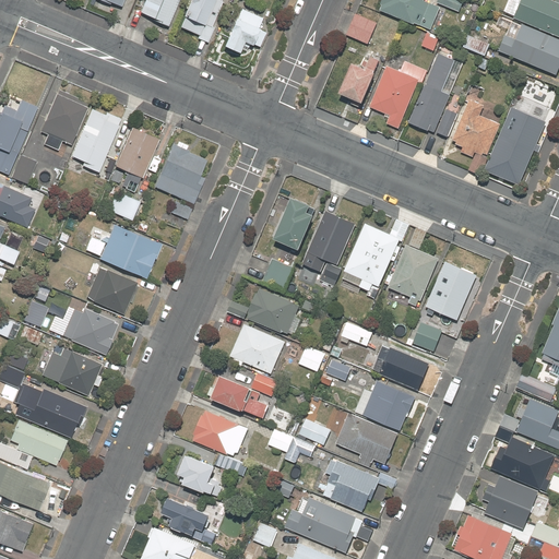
[(96,0),(122,11),(127,0),(96,0)]
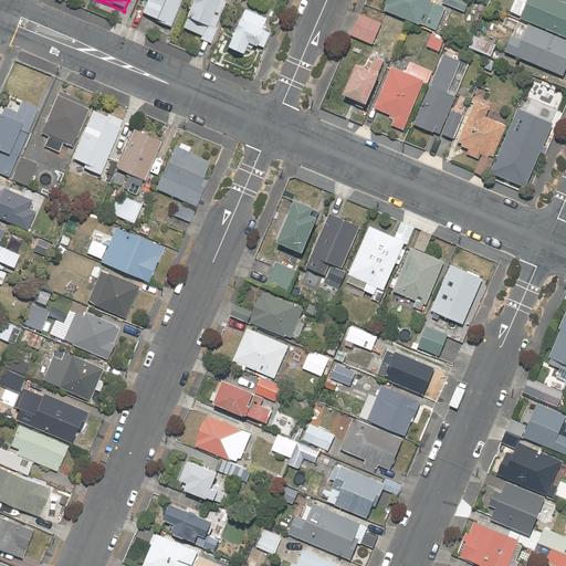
[(148,0),(143,14),(171,27),(182,0),(148,0)]
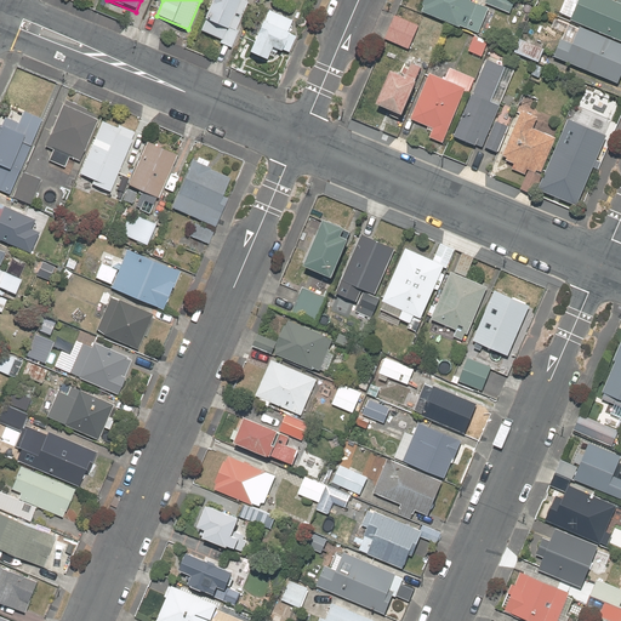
[(210,0),(197,33),(232,47),(252,0),(210,0)]
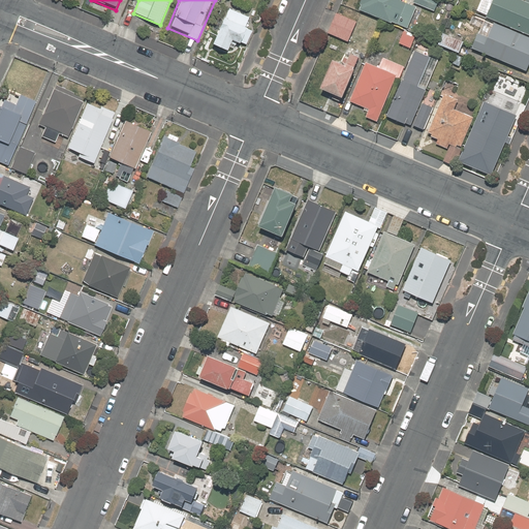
[(363,0),(358,12),(374,20),(402,32),(406,34),(417,9),(404,3),(405,0),(363,0)]
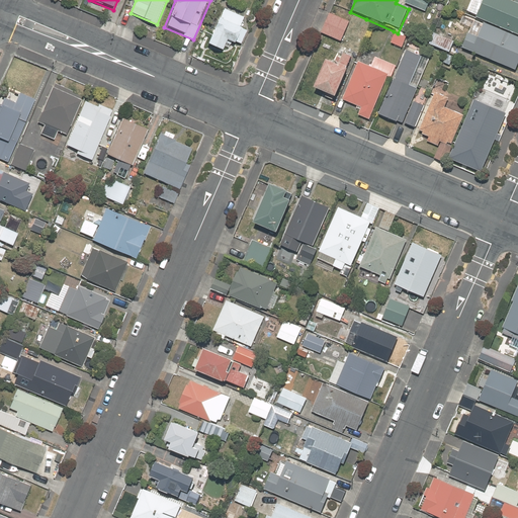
[(431,1),(428,0),(406,0),(404,4),(425,14),(431,1)]
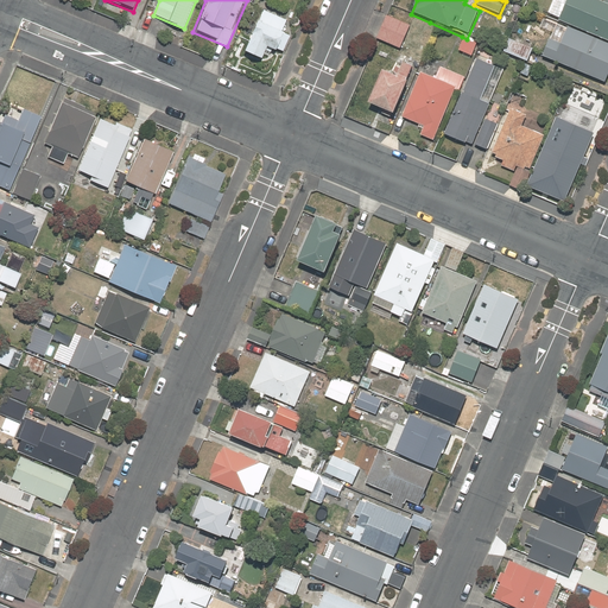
[(565,0),(551,0),(545,13),(558,19),(565,0)]
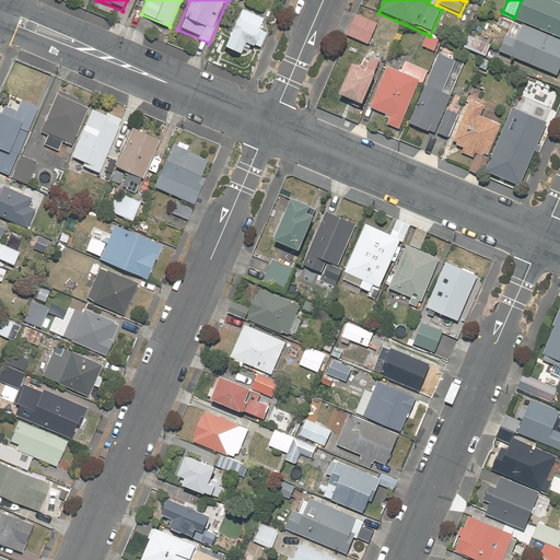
[(559,7),(544,0),(521,0),(514,18),(512,21),(559,42),(559,7)]
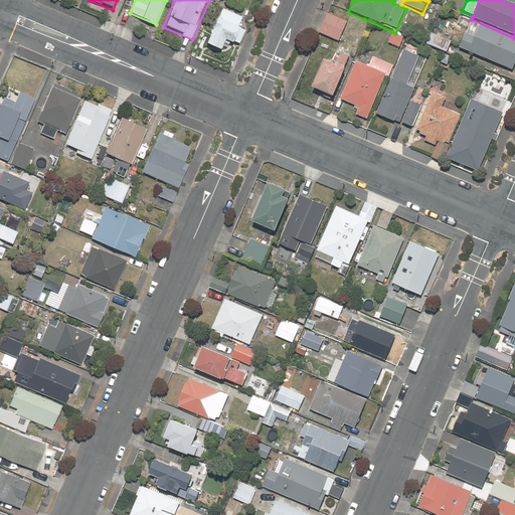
[(350,49),(364,19),(348,12),(329,4),(316,34),(350,49)]
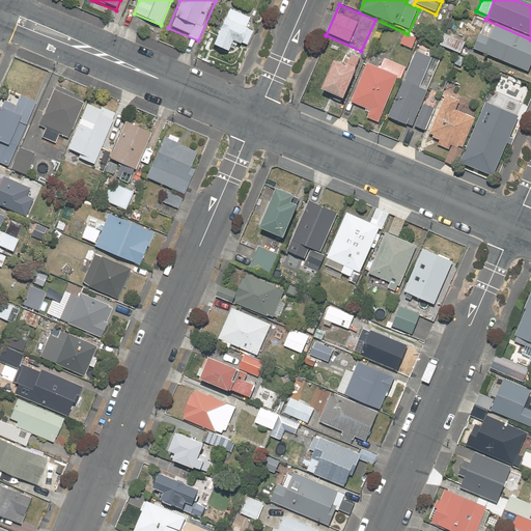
[(229,43),(246,50),(254,31),(246,28),(250,18),(228,7),(210,48),(224,54),(229,43)]
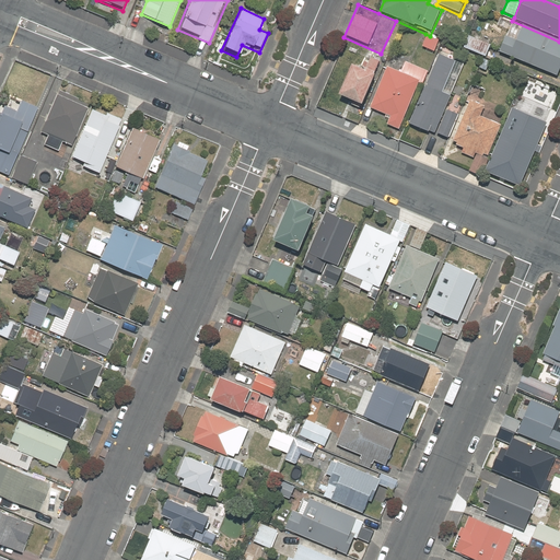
[(557,80),(559,71),(559,42),(512,21),(498,55),(557,80)]
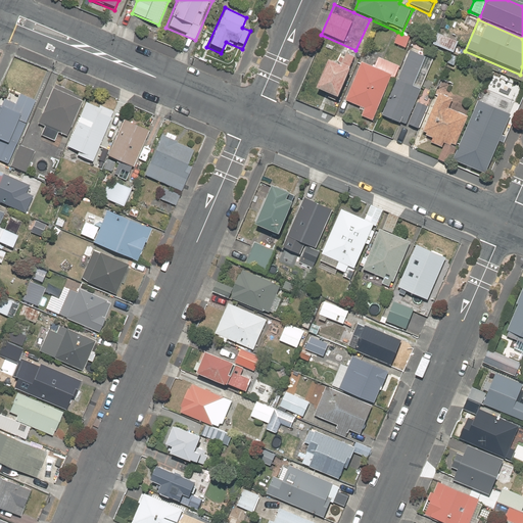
[(461,39),(439,31),(433,45),(455,53),(461,39)]
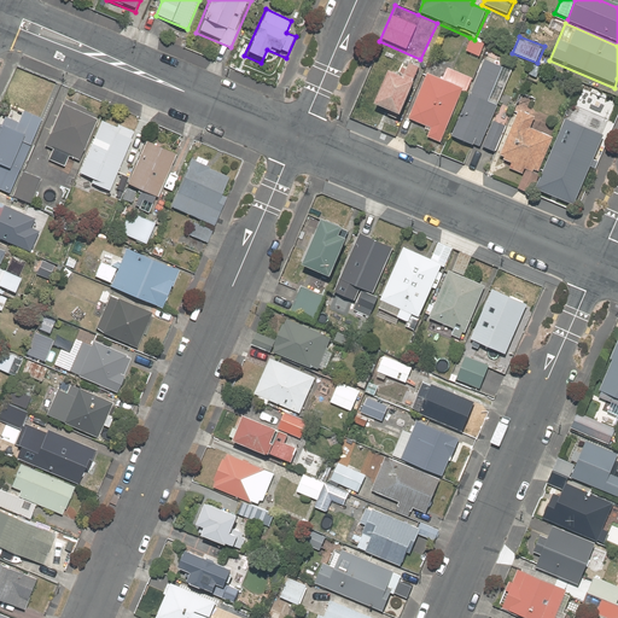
[(462,54),(479,62),(482,58),(487,46),(474,40),(470,38),(462,54)]
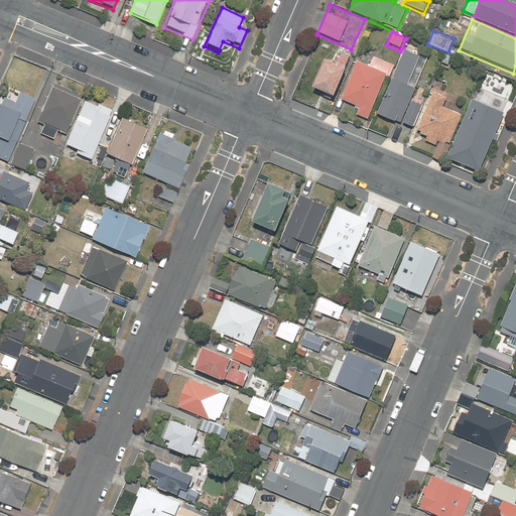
[(373,116),(413,133),(425,105),(416,101),(422,89),(414,86),(426,59),(402,48),(400,51),(395,65),(373,116)]
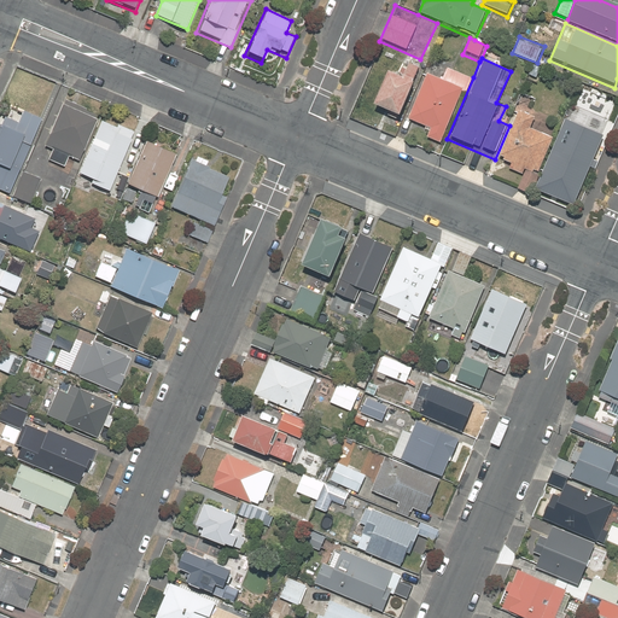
[(401,121),(423,70),(404,63),(398,76),(390,73),(373,109),(401,121)]
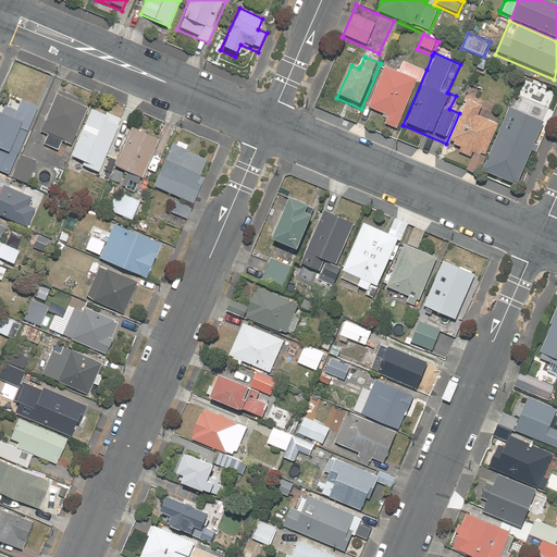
[(378,125),(398,134),(403,125),(426,70),(401,60),(397,71),(384,65),(364,110),(382,116),(378,125)]
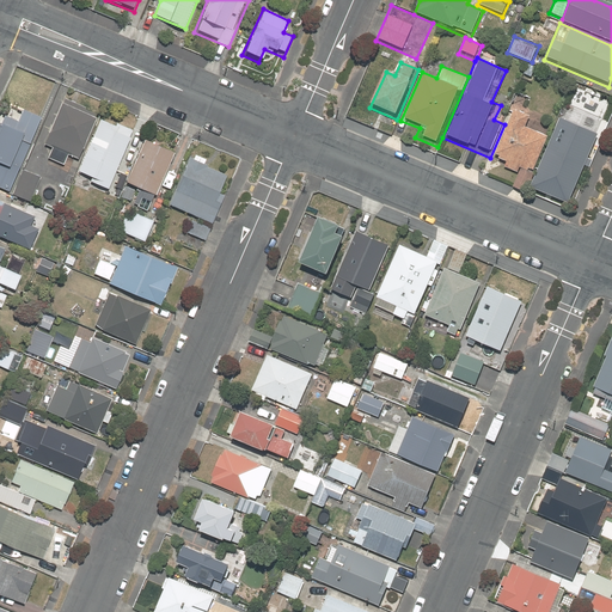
[(96,115),(62,101),(44,144),(51,147),(47,157),(65,164),(68,153),(78,158),(96,115)]
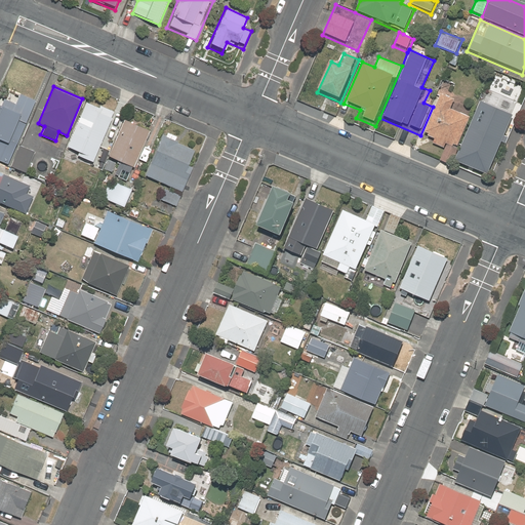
[(0,158),(9,163),(34,101),(4,88),(0,97),(0,158)]
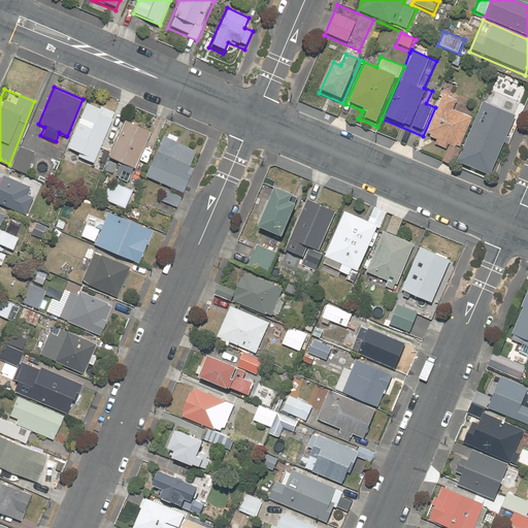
[(447,149),(440,162),(453,168),(474,118),(453,108),(458,97),(443,90),(435,107),(423,136),(422,138),(447,149)]
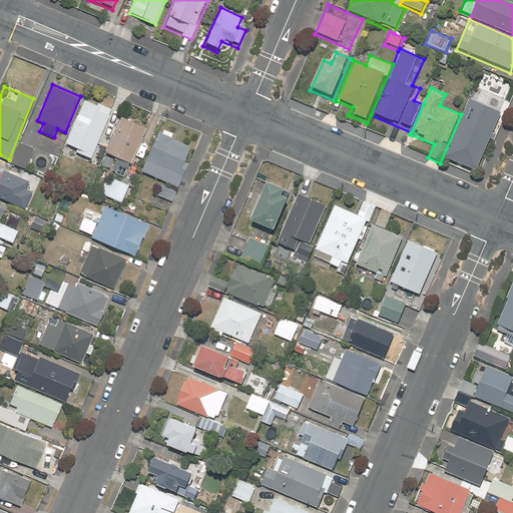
[(472,90),(461,114),(440,163),(479,180),(511,107),(472,90)]
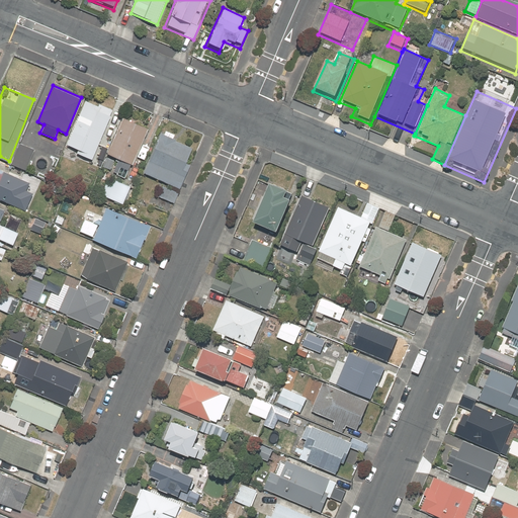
[(111,109),(85,99),(68,142),(81,147),(84,141),(96,146),(111,109)]
